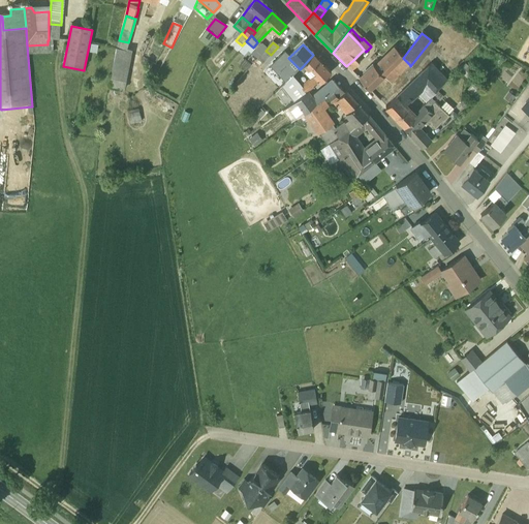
[(396,50),(376,69),(383,78),(392,69),(393,69),(403,58),(396,50)]
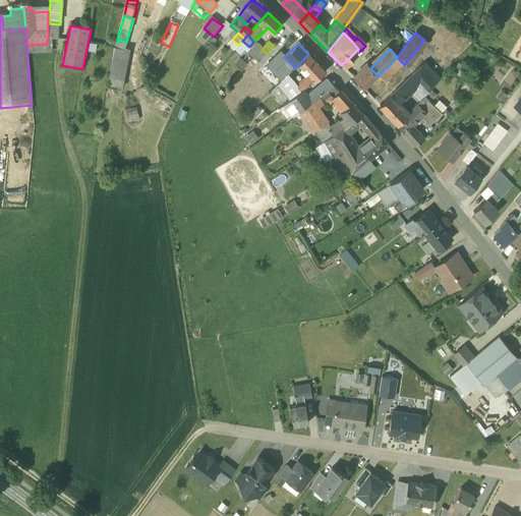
[(267,54),(262,50),(253,59),(259,65),(268,56),(267,54)]
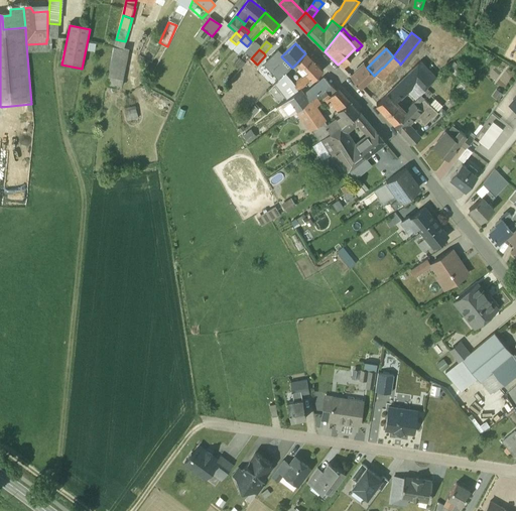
[(429,73),(420,62),(397,85),(400,88),(396,92),(401,97),(415,84),(419,89),(413,96),(416,99),(422,92),(452,60),(449,59),(454,55),(446,49),(442,53),(444,55),(429,73)]
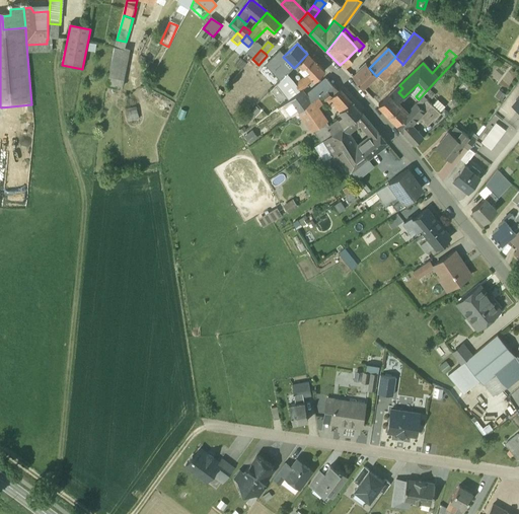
[(324,73),(307,54),(297,65),(308,76),(313,82),(324,73)]
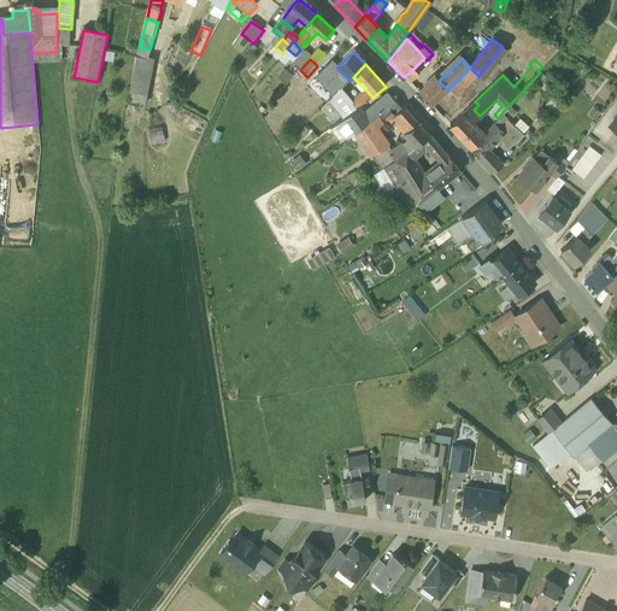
[(350,81),(336,68),(319,83),(321,86),(333,98),(340,90),(350,81)]
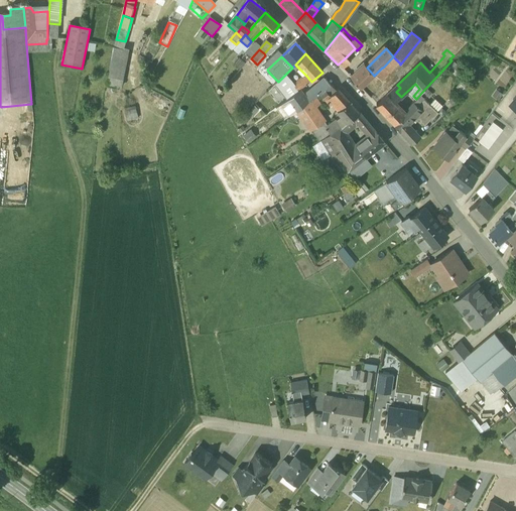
[(393,56),(383,68),(389,74),(400,64),(393,56)]
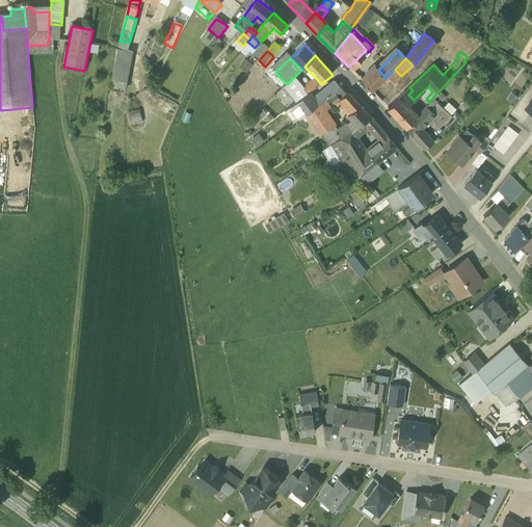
[(355,60),(348,67),(354,73),(362,66),(355,60)]
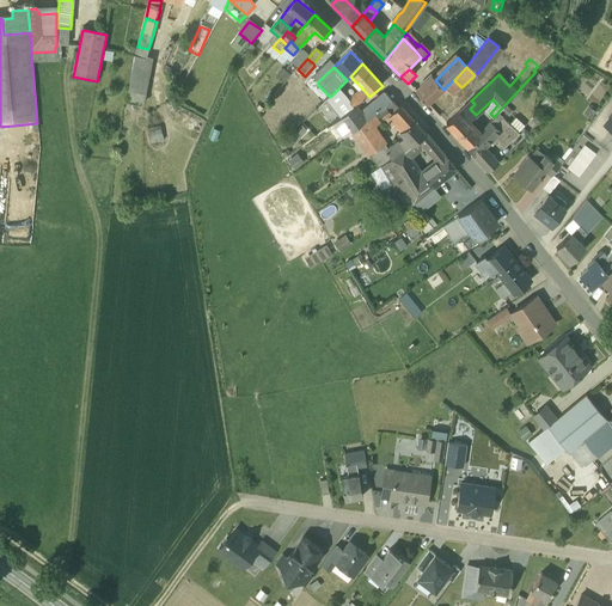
[(432,77),(415,92),(427,105),(444,90),(435,80),(432,77)]
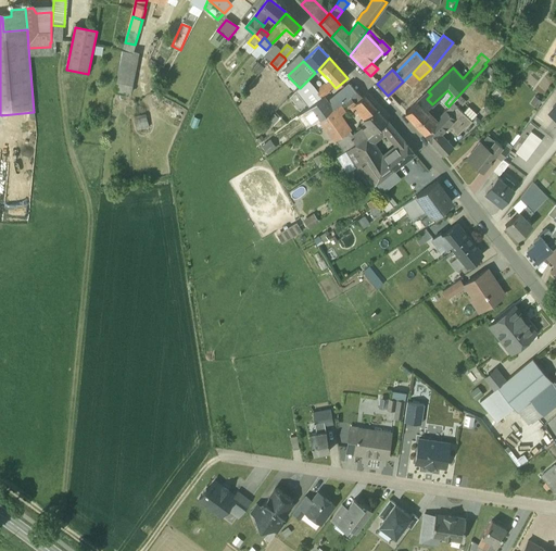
[(412,73),(403,82),(411,88),(419,79),(413,73),(412,73)]
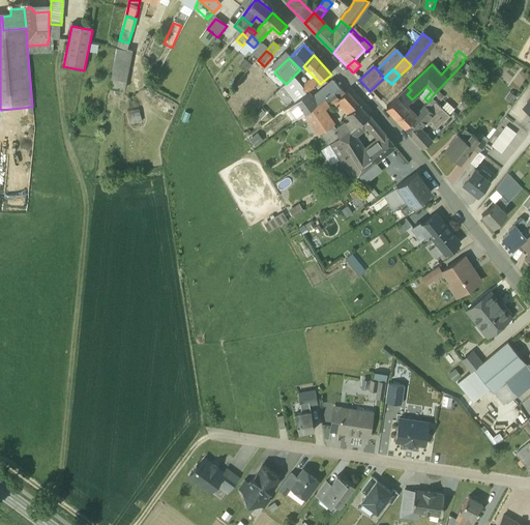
[(303,89),(292,78),(286,84),(284,86),(295,103),(296,103),(306,94),(303,89)]
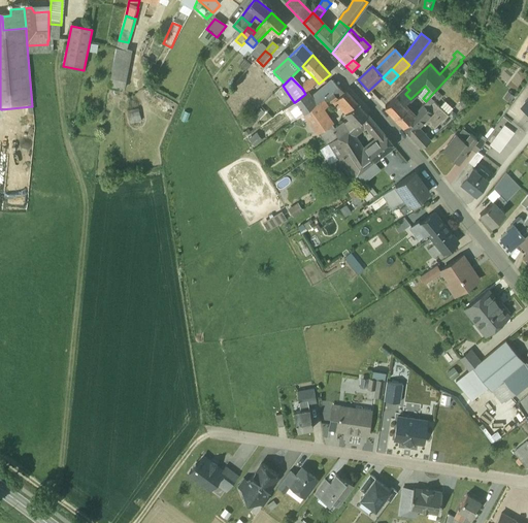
[(309,82),(302,89),(305,94),(315,87),(319,84),(314,77),(309,82)]
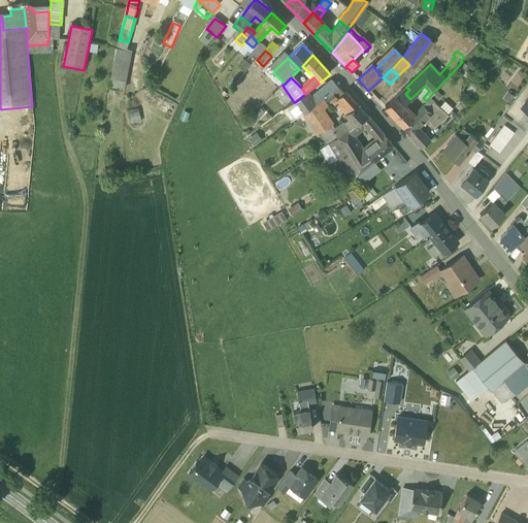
[(332,82),(312,96),(309,98),(311,101),(316,105),(327,97),(333,93),(337,98),(343,94),(332,82)]
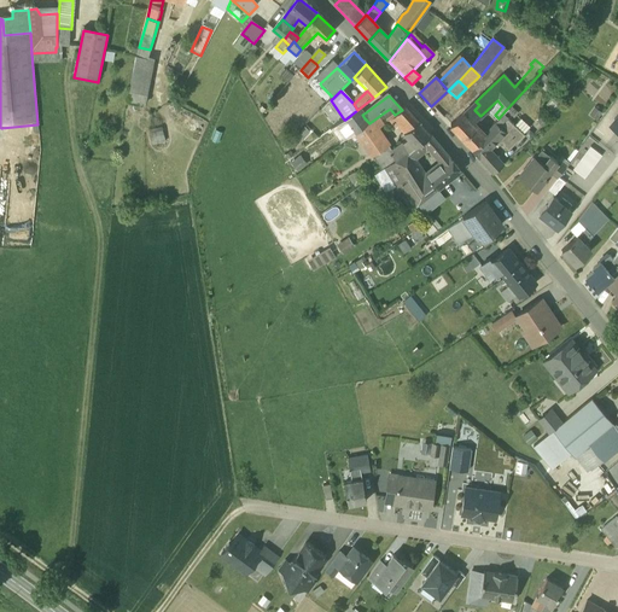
[(476,102),(450,126),(471,149),(483,135),(472,124),(481,116),(474,110),(479,105),(476,102)]
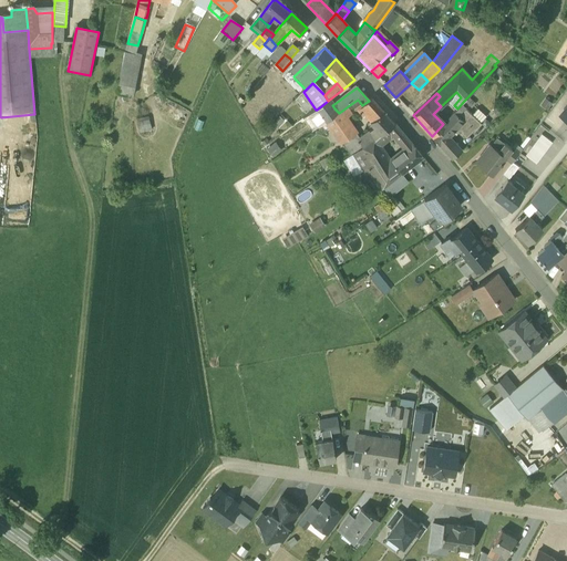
[(369,101),(362,105),(358,100),(351,104),(358,111),(363,117),(364,116),(371,123),(383,112),(371,99),(369,101)]
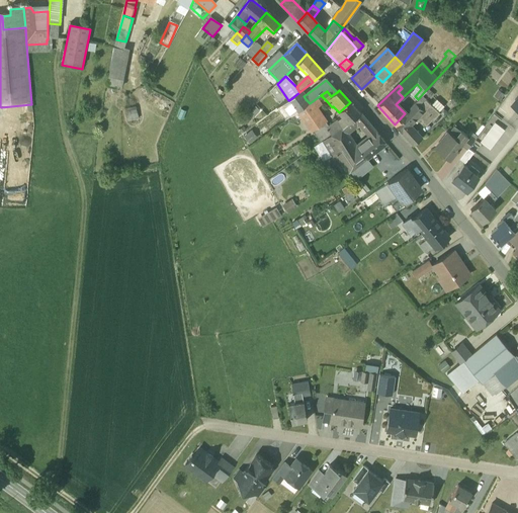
[(434,96),(427,90),(425,93),(429,96),(431,99),(434,96)]
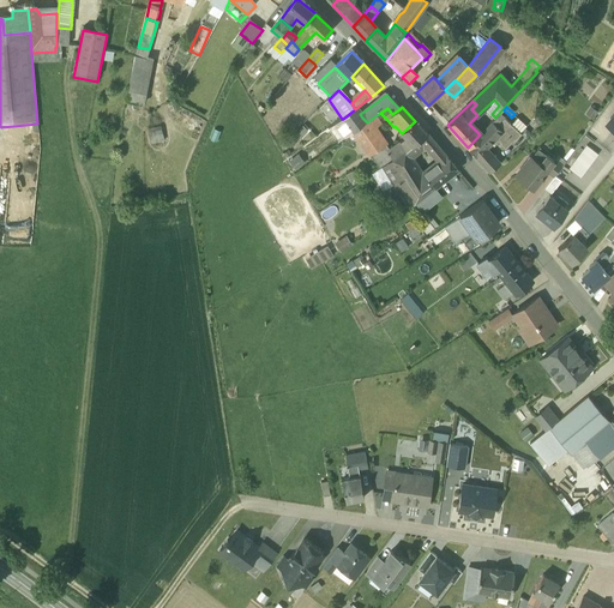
[(360,114),(355,109),(343,119),(342,119),(333,126),(344,139),(353,132),(366,122),(367,122),(362,118),(360,114)]
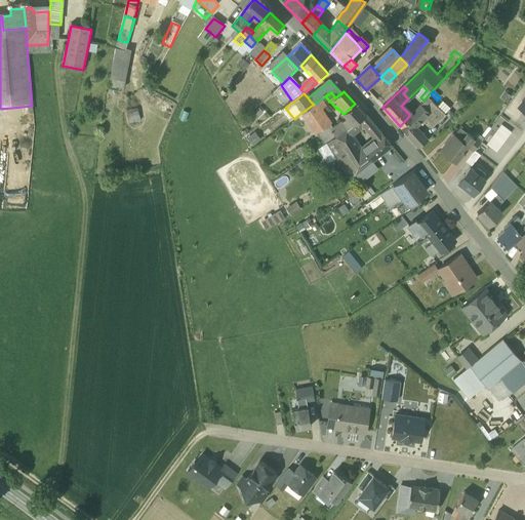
[(423,101),(420,105),(425,109),(431,102),(435,97),(431,94),(430,93),(423,101)]
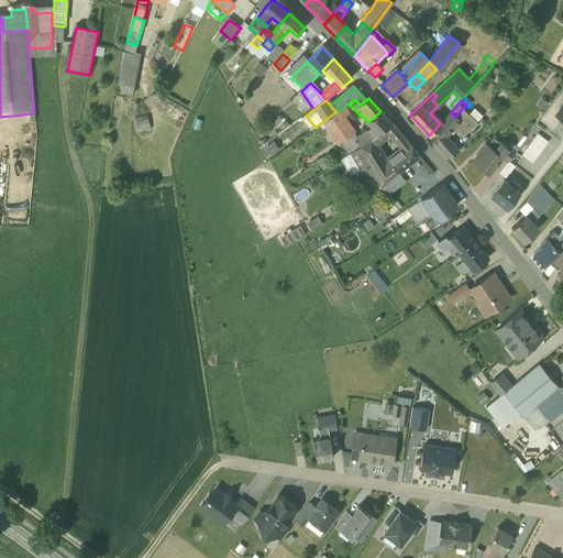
[(346,126),(342,119),(355,110),(349,104),(337,112),(335,112),(323,121),(332,134),(338,143),(352,133),(346,126)]
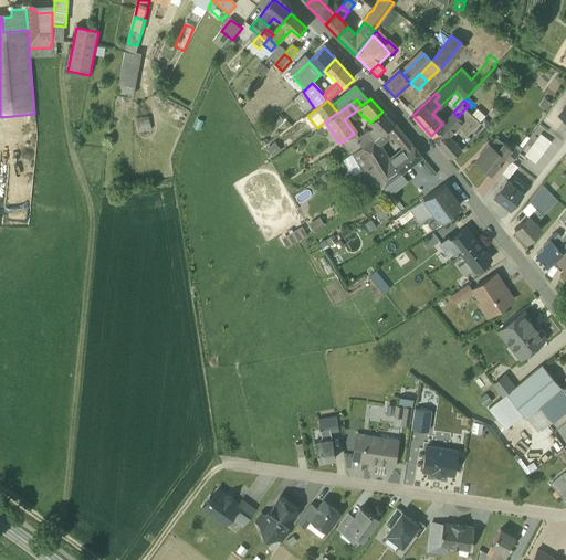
[(481,125),(464,109),(458,117),(462,122),(456,128),(453,131),(457,135),(458,133),(465,139),(472,131),(473,133),(481,125)]
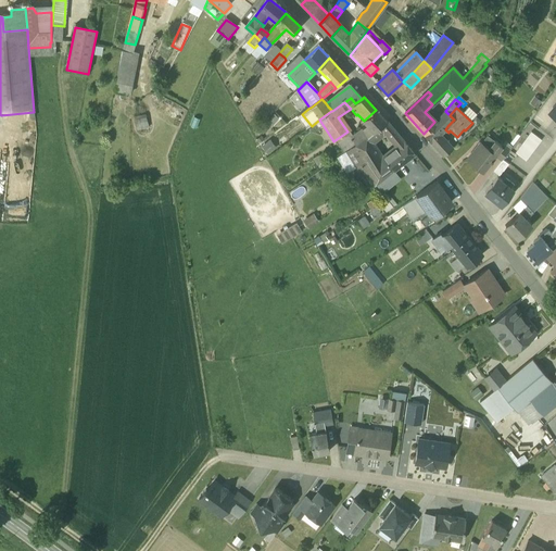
[(364,121),(363,121),(368,127),(366,128),(365,127),(361,132),(366,138),(367,137),(368,138),(381,127),(387,122),(376,110),(364,121)]
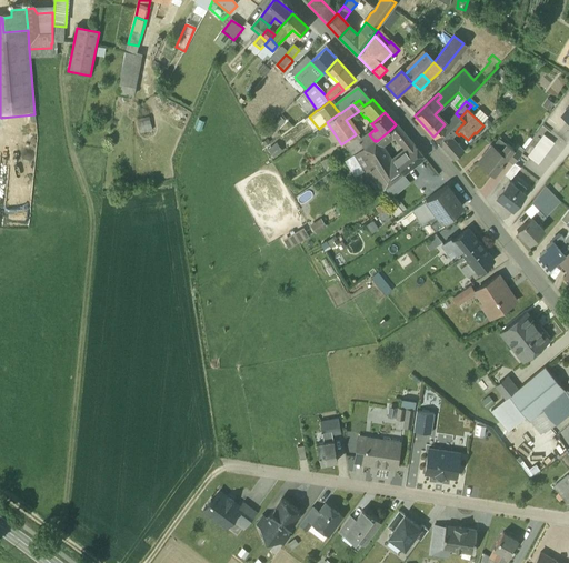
[(460,118),(456,113),(449,120),(458,129),(465,122),(460,118)]
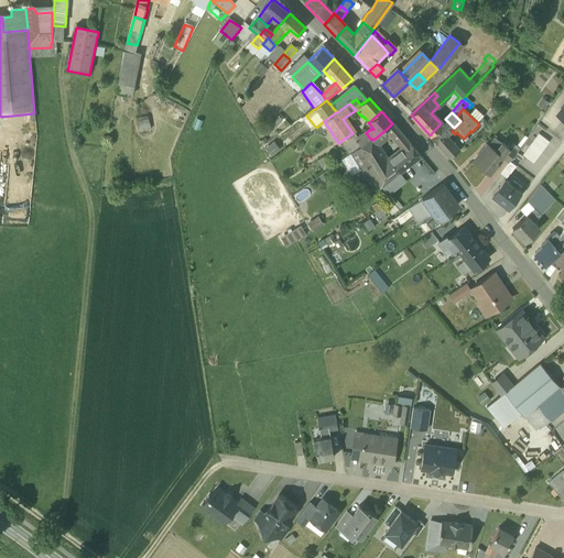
[(272,124),(277,128),(283,121),(278,117),(272,124)]
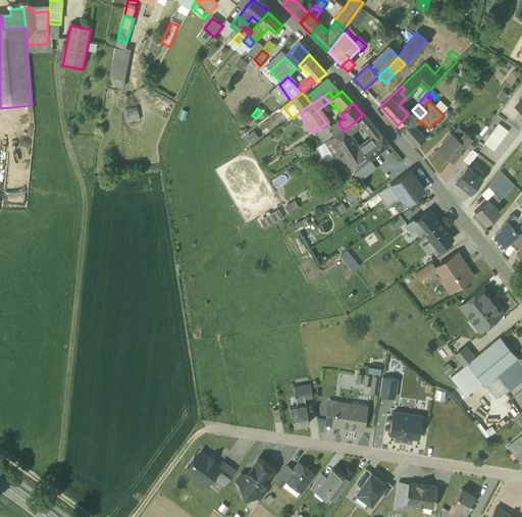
[(398,126),(405,136),(411,142),(416,148),(424,141),(413,127),(418,121),(420,118),(412,110),(408,114),(398,125),(398,126)]
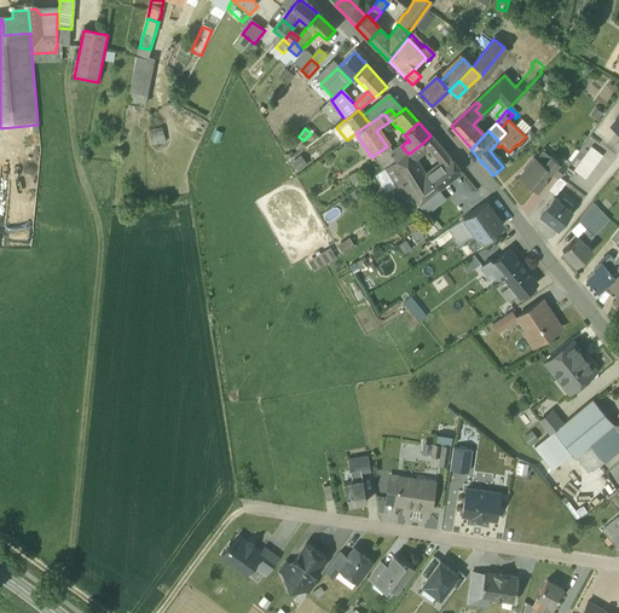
[(150,134),(152,148),(166,145),(163,133),(150,134)]
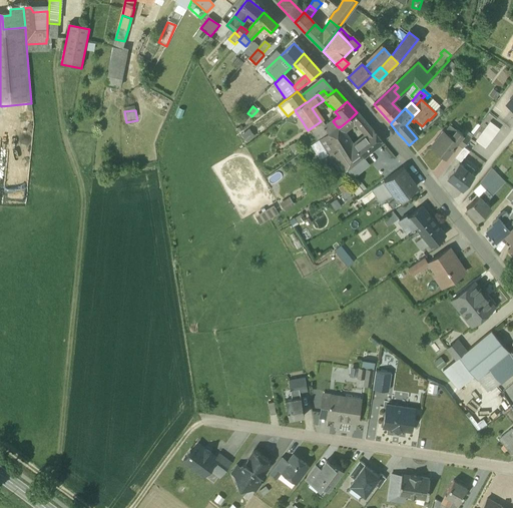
[(352,117),(340,127),(343,133),(356,122),(362,129),(368,135),(373,131),(367,124),(357,112),(352,117)]
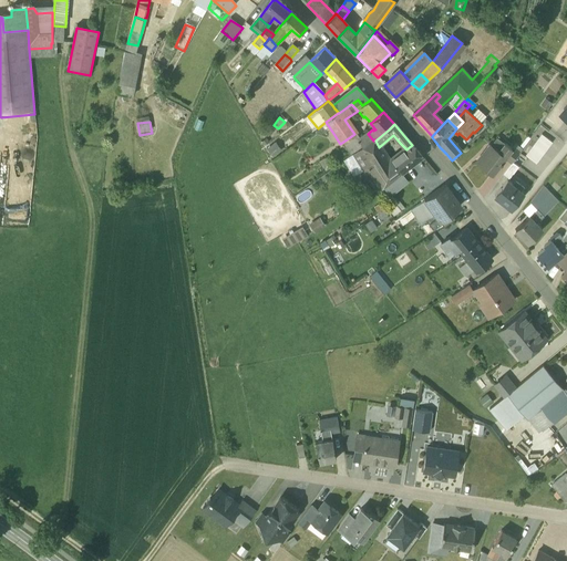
[(368,134),(357,141),(362,148),(363,147),(373,141),(368,134)]
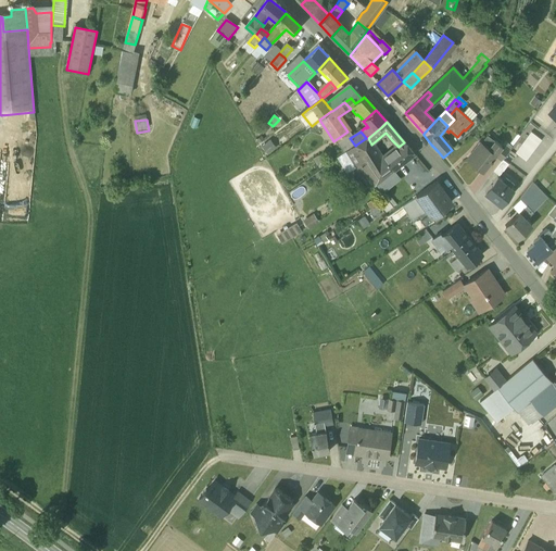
[(538,147),(541,141),(531,134),(528,139),(538,147)]
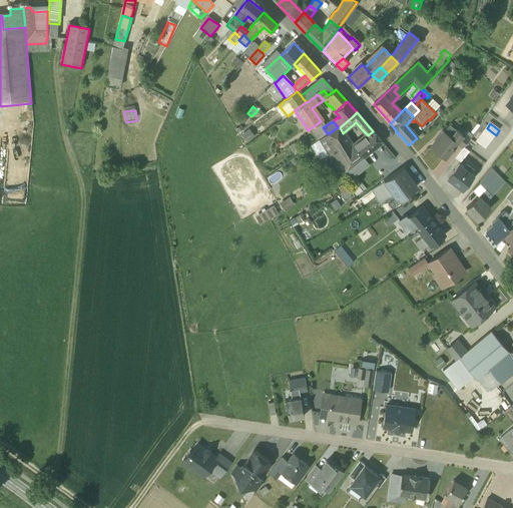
[(450,125),(446,130),(451,135),(455,129),(450,125)]
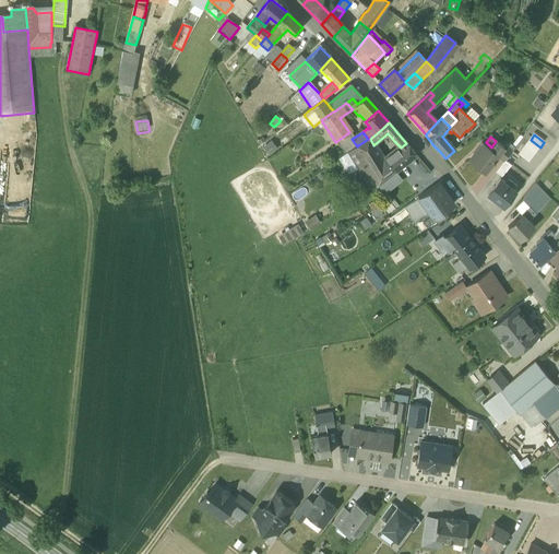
[(383,162),(380,154),(373,145),(370,139),(369,138),(368,139),(358,145),(357,146),(346,154),(351,163),(354,163),(358,169),(357,171),(361,175),(373,190),(395,172),(385,160),(383,162)]
